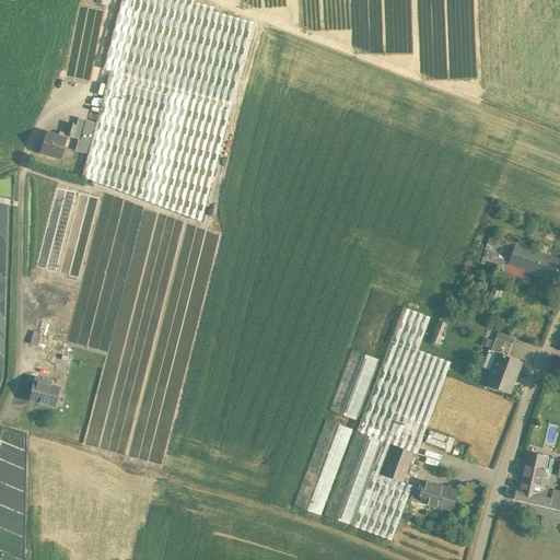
[(168,0),(147,78),(171,84),(171,86),(109,70),(96,123),(88,153),(82,176),(201,221),(254,22),(212,11),(214,8),(193,2),(193,0),(168,0)]
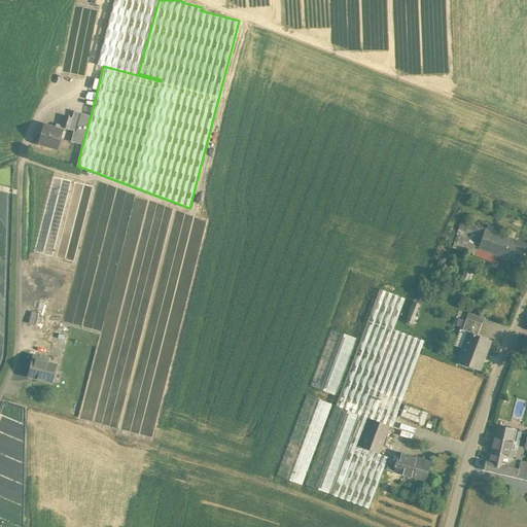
[(138,73),(159,0),(114,0),(99,63),(138,73)]
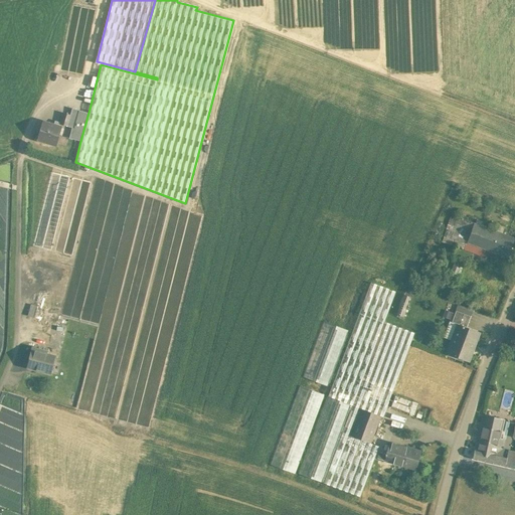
[(78,111),(72,109),(70,115),(67,127),(71,128),(73,129),(78,111)]
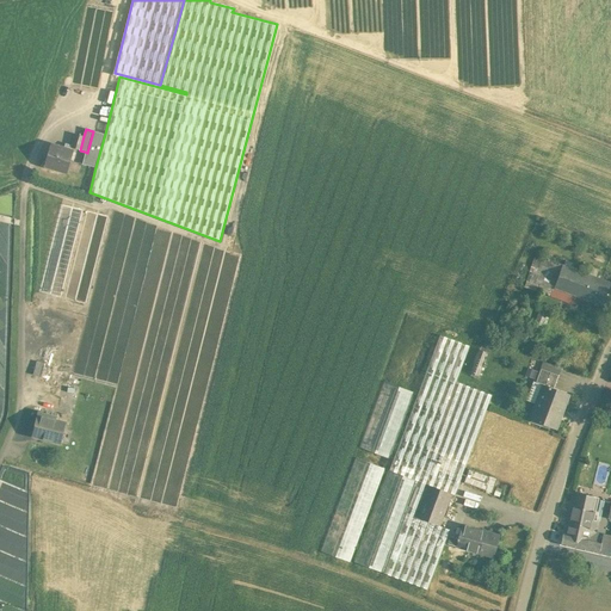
[(105,134),(93,131),(87,153),(85,152),(82,164),(96,167),(105,134)]
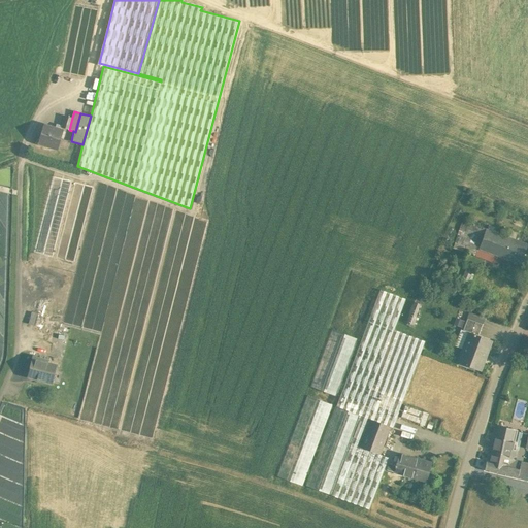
[(72,118),(65,116),(61,127),(69,130),(72,118)]
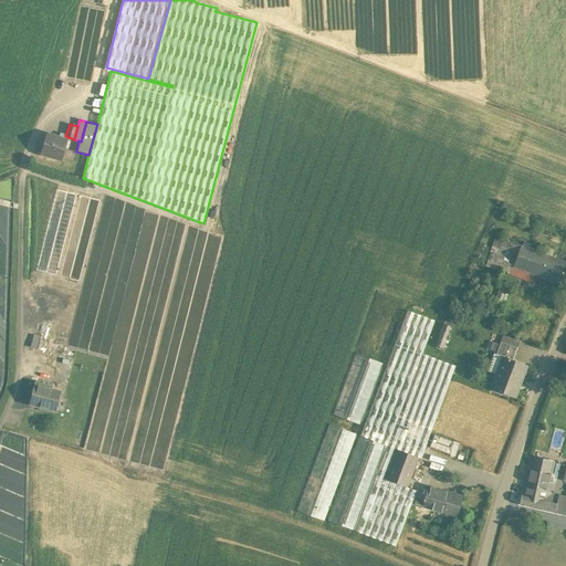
[(67,140),(46,133),(41,154),(62,160),(67,140)]
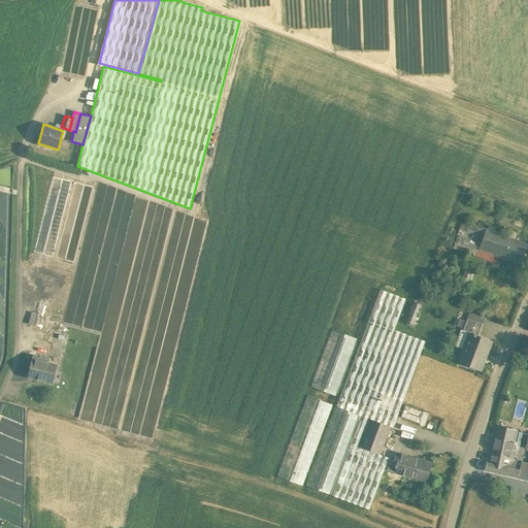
[(53,253),(71,179),(54,175),(35,249),(53,253)]
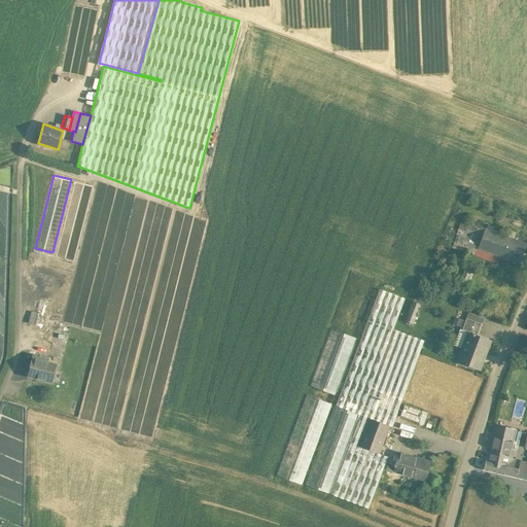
[(75,258),(94,185),(76,180),(58,254),(75,258)]
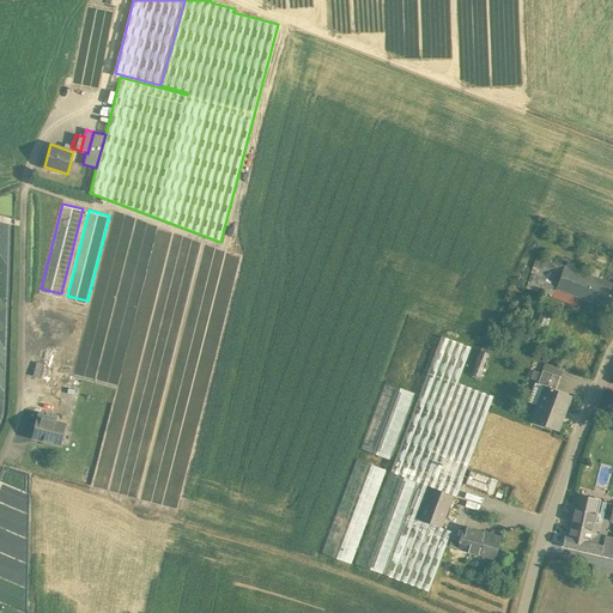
[(556,287),(564,265),(547,258),(539,280),(556,287)]
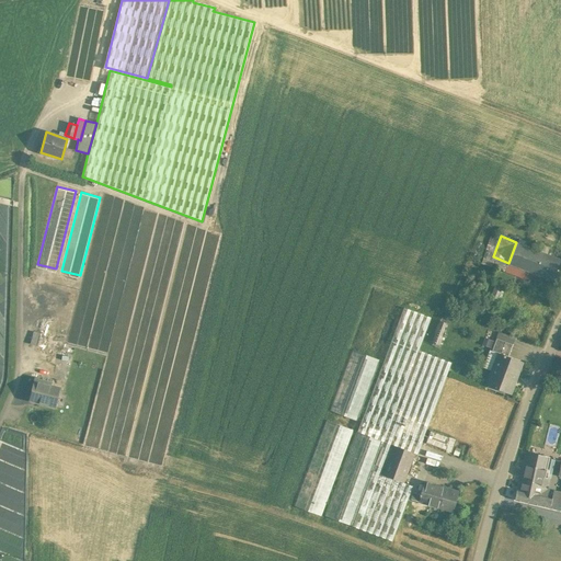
[(542,251),(516,242),(508,263),(535,273),(542,251)]
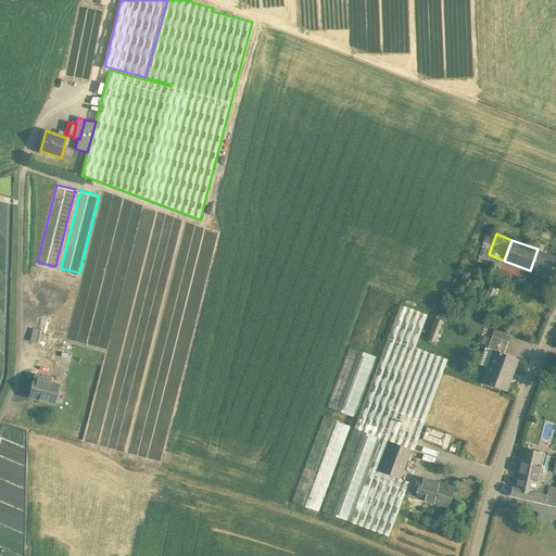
[(555,256),(538,249),(530,270),(548,277),(555,256)]
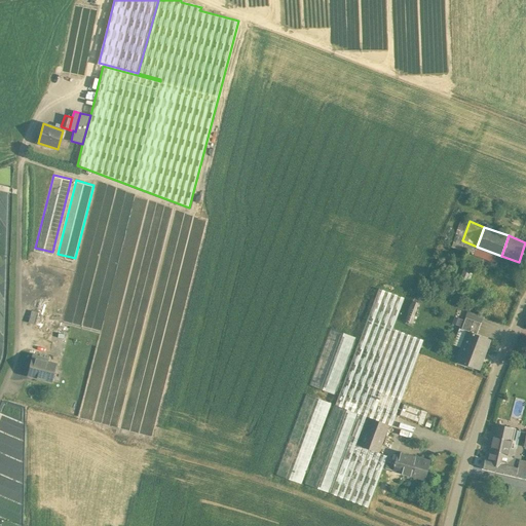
[(378,289),(335,405),(360,414),(369,417),(388,424),(390,425),(423,340),(392,329),(404,298),(378,289)]
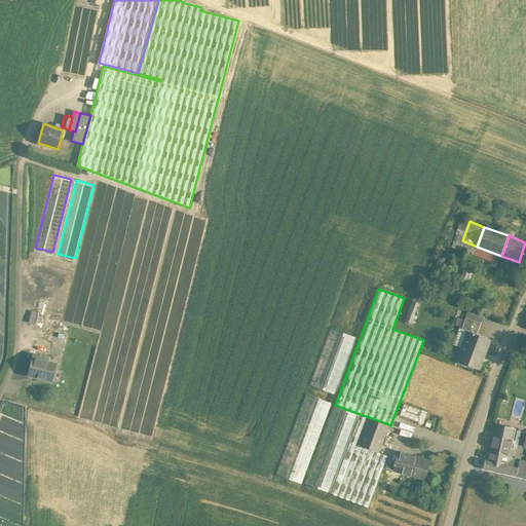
[(412,301),(405,322),(411,324),(418,303),(412,301)]
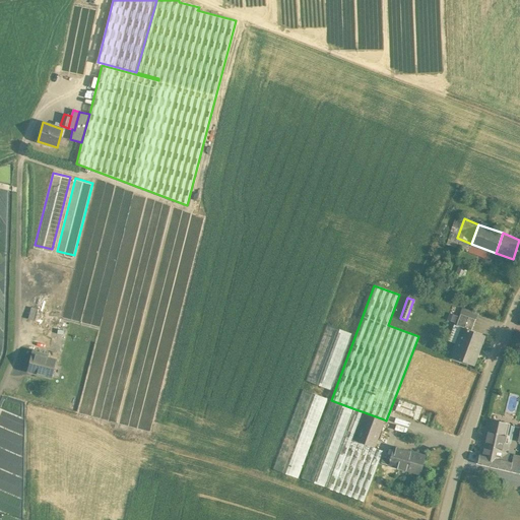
[(31,308),(27,319),(34,320),(37,310),(31,308)]
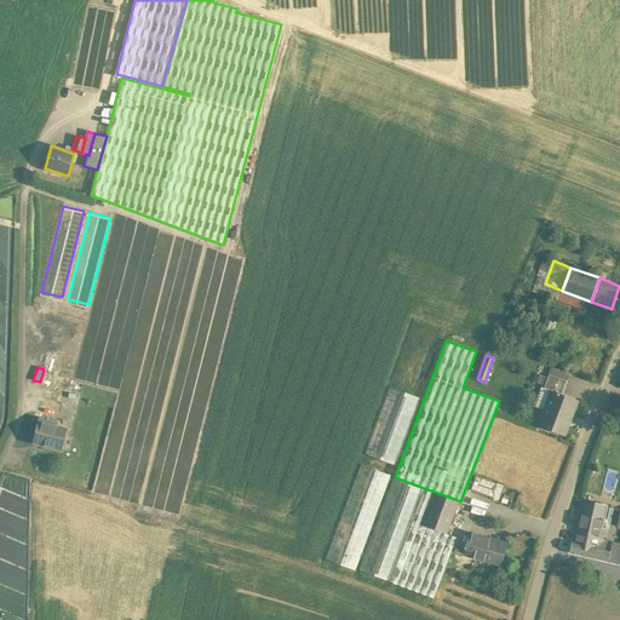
[(551,367),(549,373),(567,380),(569,374),(551,367)]
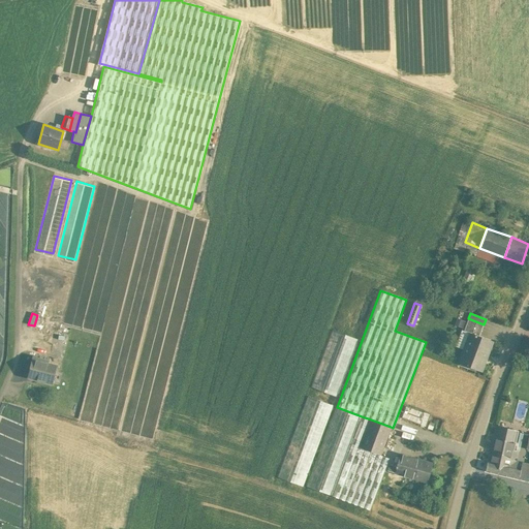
[(463,331),(470,334),(470,333),(479,336),(484,324),(468,318),(463,331)]
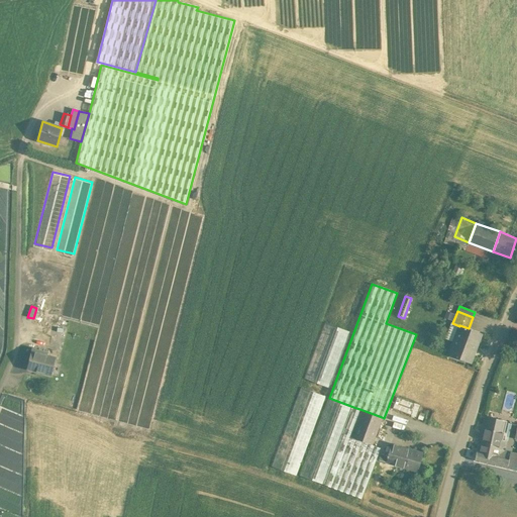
[(325,322),(304,379),(329,388),(350,332),(325,322)]
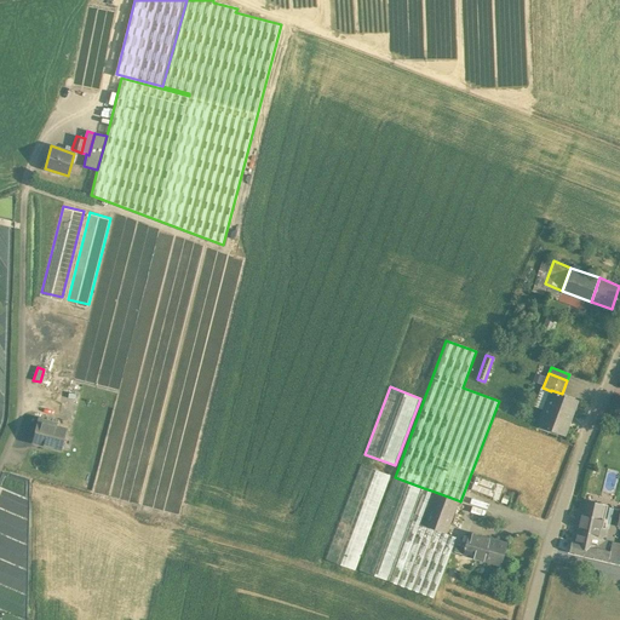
[(562,394),(551,390),(551,391),(538,426),(563,436),(577,400),(562,394)]
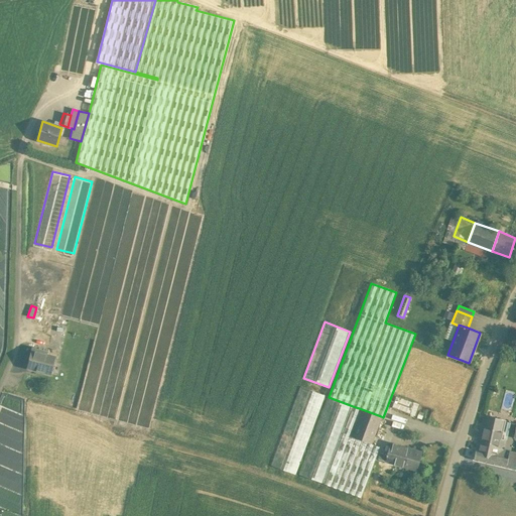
[(54,357),(41,353),(42,351),(31,348),(26,368),(50,374),(54,357)]
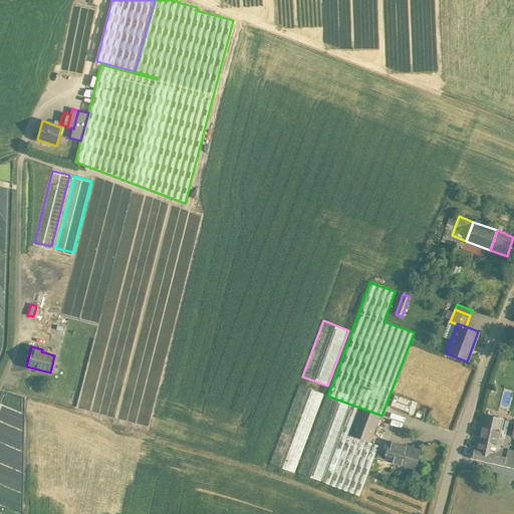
[(323,394),(299,384),(270,464),(294,473),(323,394)]
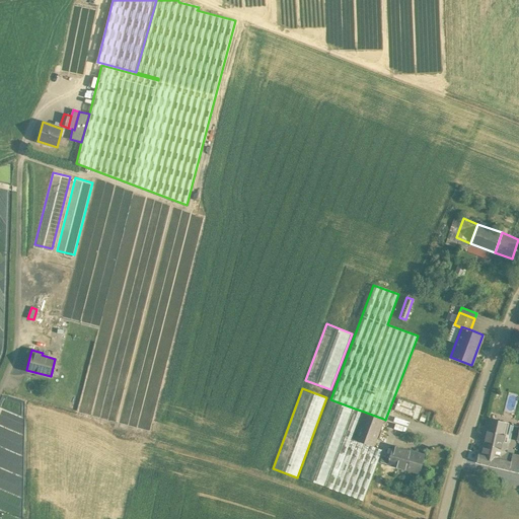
[(418,418),(422,406),(398,397),(394,409),(418,418)]
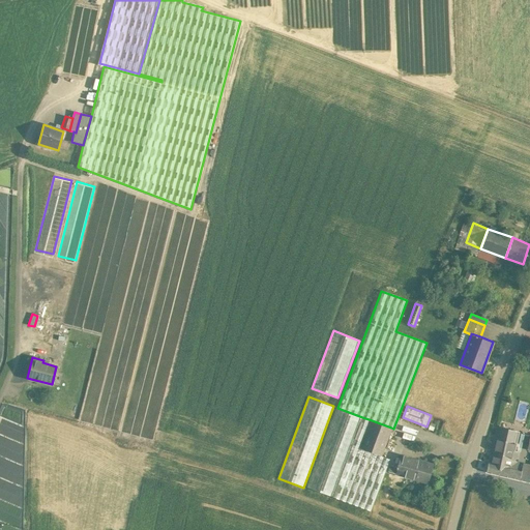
[(336,407),(306,488),(332,497),(362,417),(337,408),(336,407)]
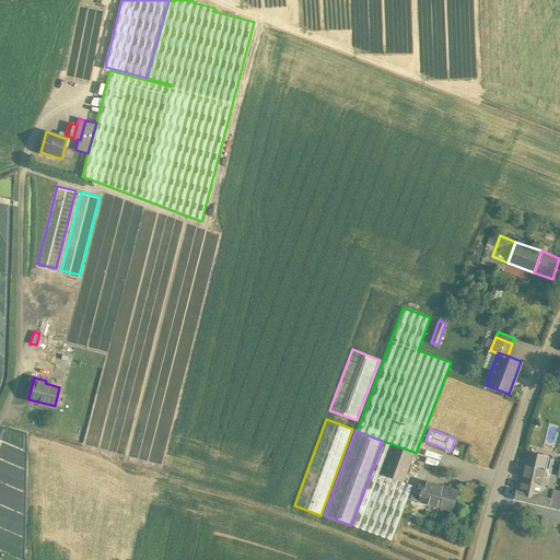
[(383,441),(351,525),(357,527),(392,540),(411,486),(403,482),(382,475),(393,444),(383,441)]
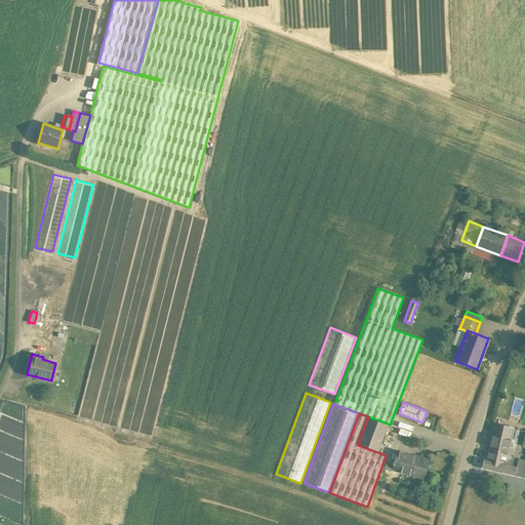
[(388,423),(368,416),(358,445),(377,452),(388,423)]
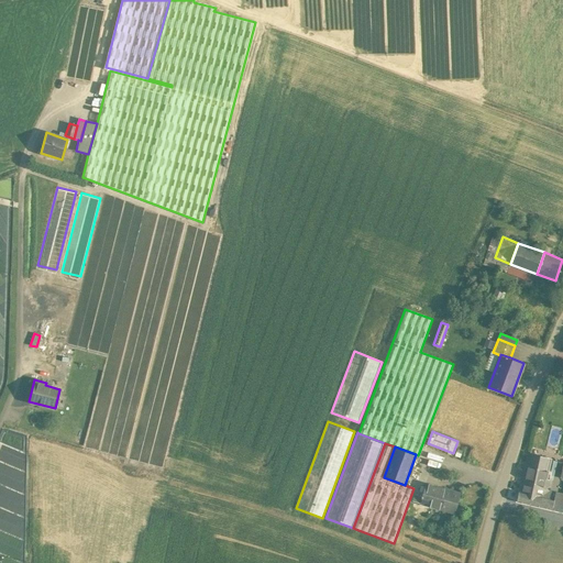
[(555,462),(529,455),(521,493),(554,501),(556,494),(549,492),(555,462)]
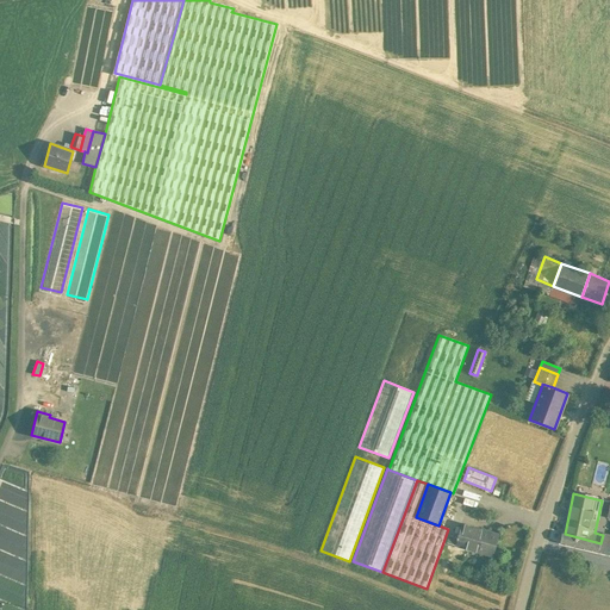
[(609,536),(603,535),(601,543),(598,553),(609,554),(609,506),(608,517),(609,517),(609,536)]
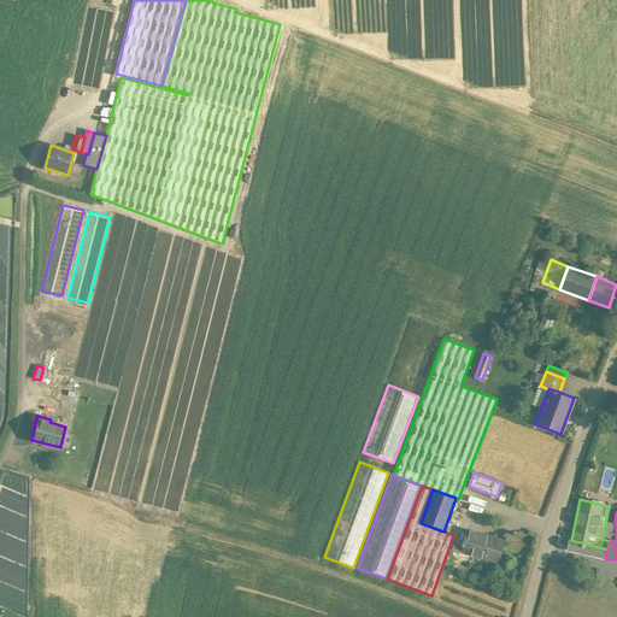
[(489,538),(466,530),(463,546),(453,544),(452,550),(483,558),(489,538)]
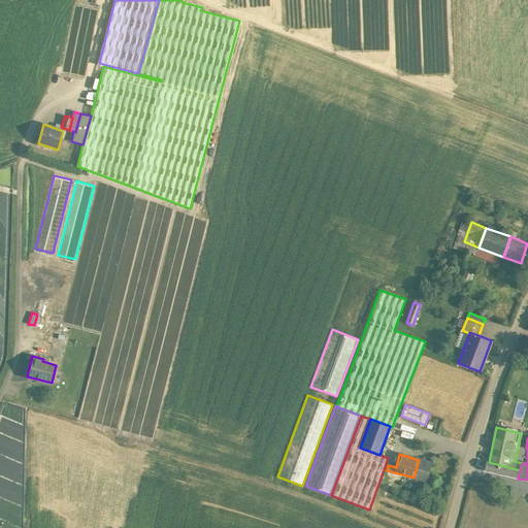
[(431,463),(419,460),(414,477),(426,481),(431,463)]
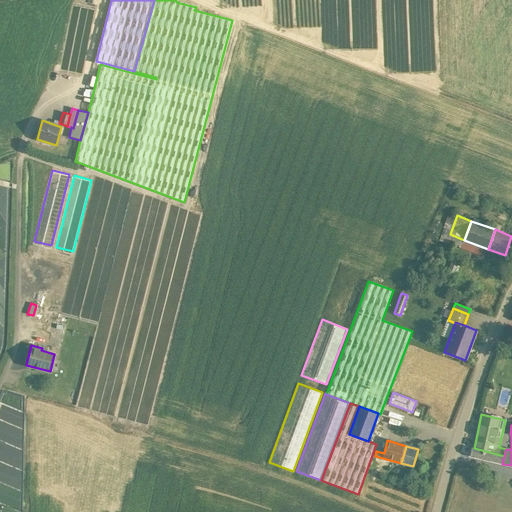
[(474,448),(472,448),(470,456),(502,464),(504,456),(474,448)]
